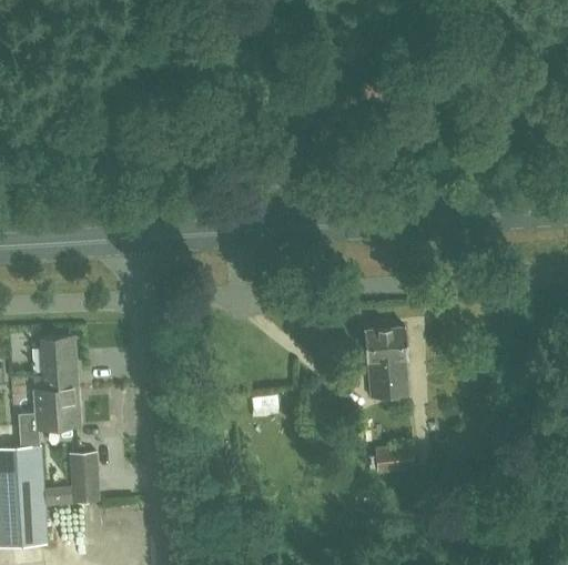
[(368,362),(405,359),(407,359),(405,326),(364,330),(366,362),(368,362)]
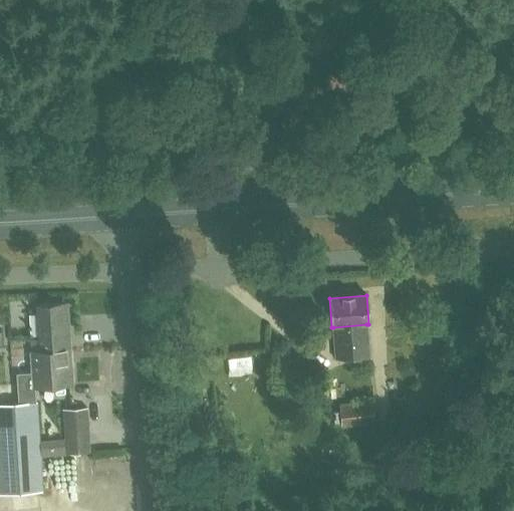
[(29,341),(30,353),(32,373),(16,374),(17,394),(35,393),(35,388),(72,386),(67,304),(37,306),(39,340),(29,341)]
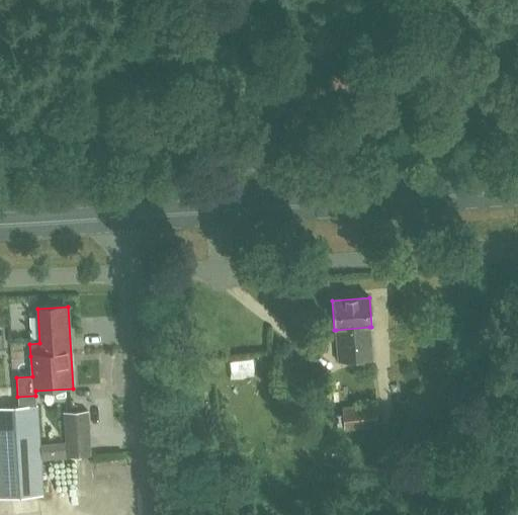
[(0,498),(44,496),(38,406),(0,408),(0,498)]
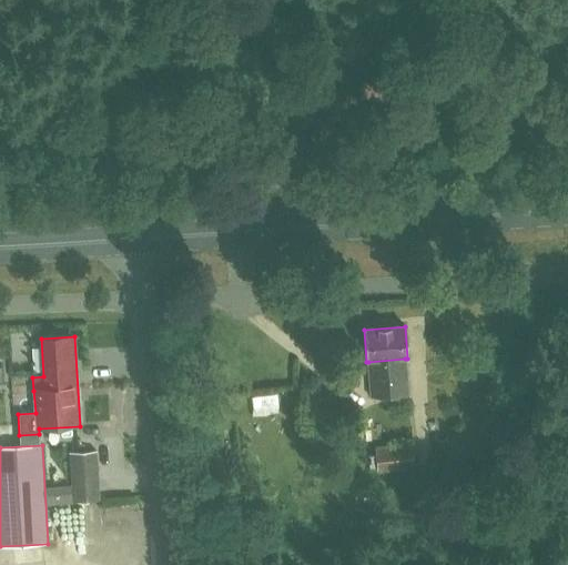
[(413,445),(375,447),(377,473),(415,471),(413,445)]
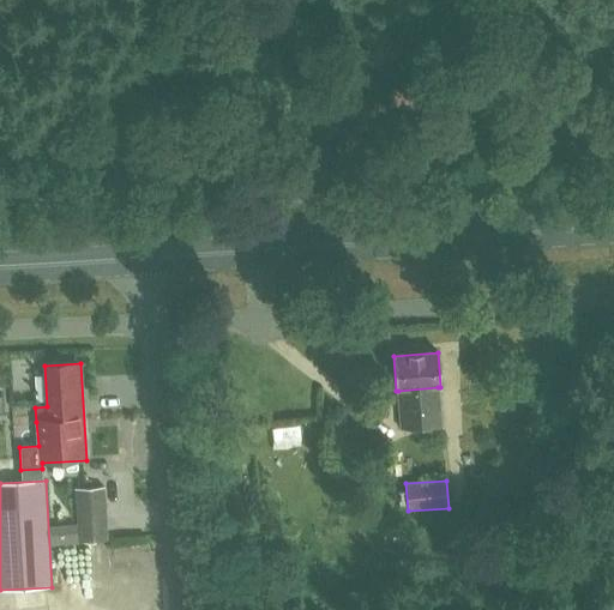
[(108,542),(104,488),(73,490),(77,544),(108,542)]
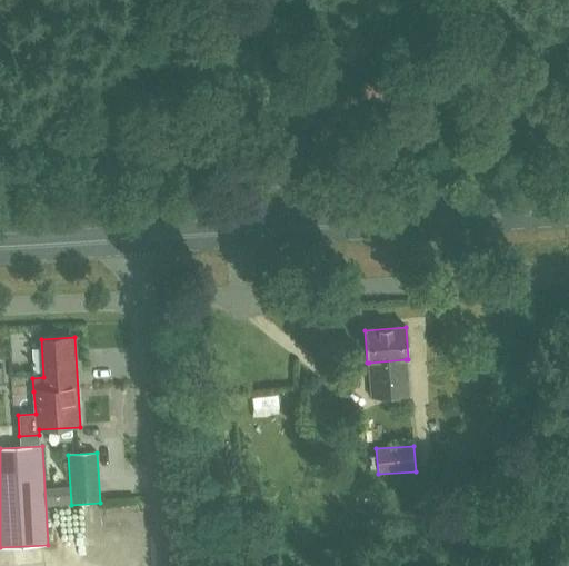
[(87,565),(85,513),(69,513),(71,565),(87,565)]
